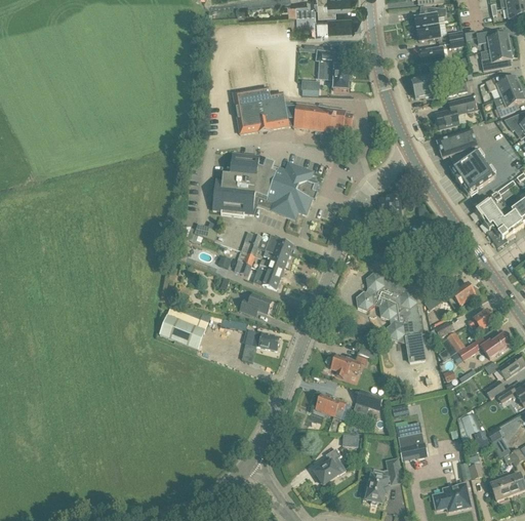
[(351,6),(350,0),(308,0),(308,1),(296,2),(288,3),(289,13),(296,12),(296,13),(315,11),(315,6),(318,6),(319,14),(336,13),(335,6),(351,6)]
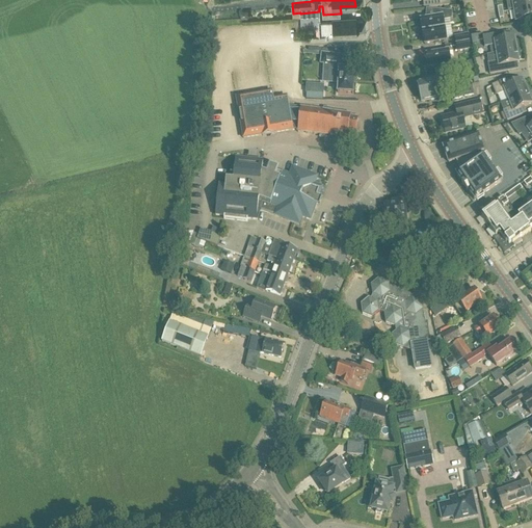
[(531,2),(513,6),(515,18),(530,16),(530,18),(531,17),(531,2)]
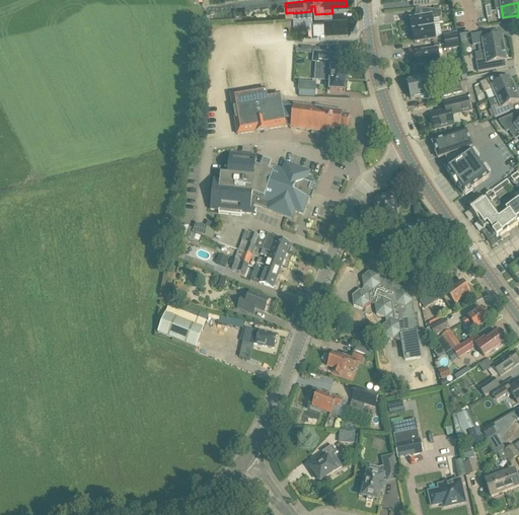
[(424,13),(411,15),(413,27),(433,23),(432,16),(440,15),(441,7),(424,5),(424,13)]
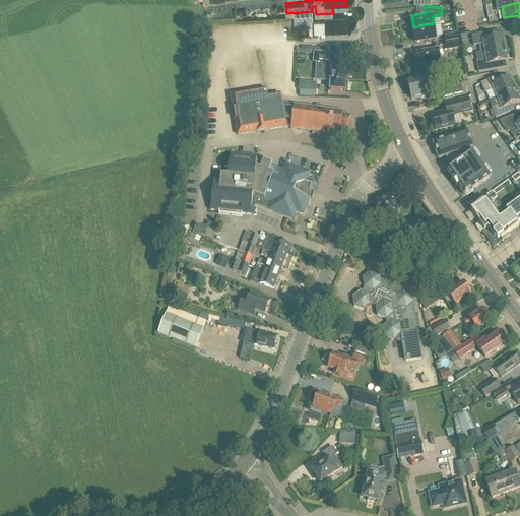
[(349,17),(347,15),(347,14),(325,15),(325,16),(313,17),(312,11),(294,13),(295,23),(312,22),(313,31),(326,30),(326,31),(348,30),(348,28),(350,26),(349,17)]
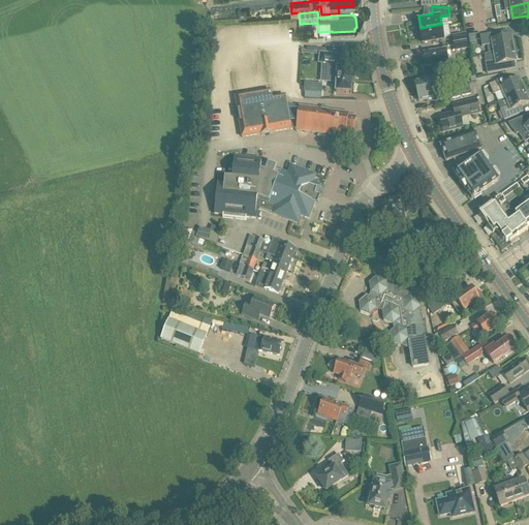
[(441,24),(421,28),(423,40),(443,36),(441,24)]
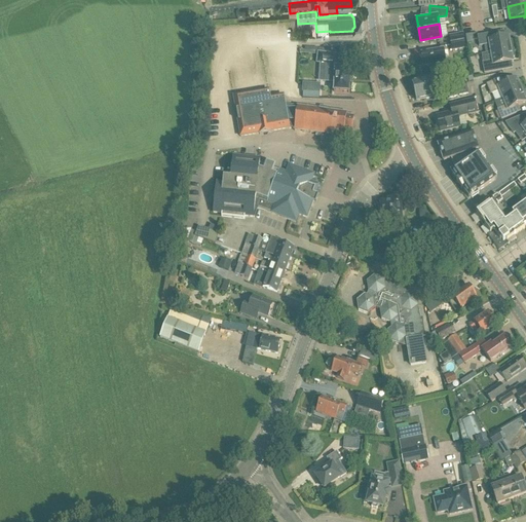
[(450,40),(464,37),(463,30),(449,33),(450,40)]
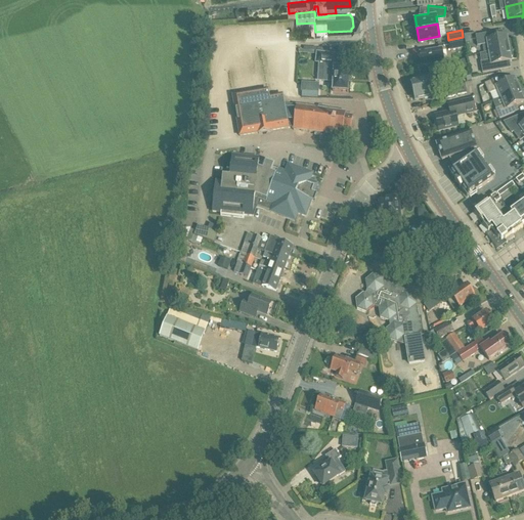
[(507,34),(487,37),(489,49),(511,45),(509,37),(507,37),(507,34)]
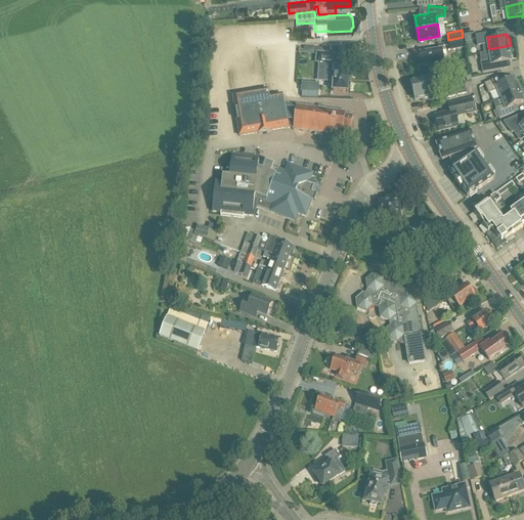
[(448,40),(449,44),(449,47),(464,45),(463,38),(463,37),(448,40)]
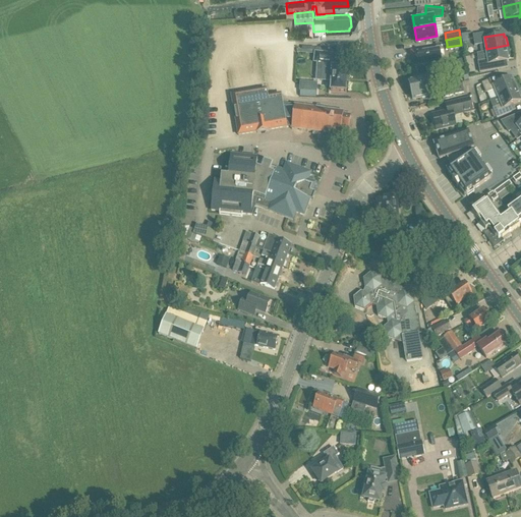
[(487,57),(478,59),(479,69),(497,66),(496,60),(508,58),(507,54),(509,54),(508,45),(486,49),(487,57)]
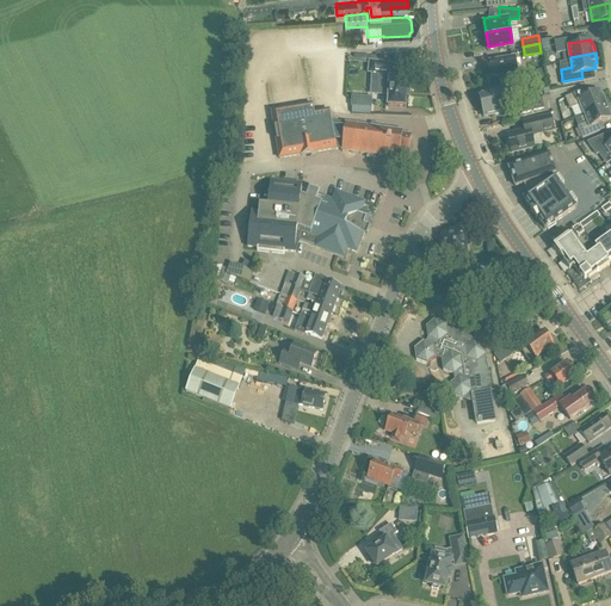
[(514,54),(489,59),(493,74),(517,69),(514,54)]
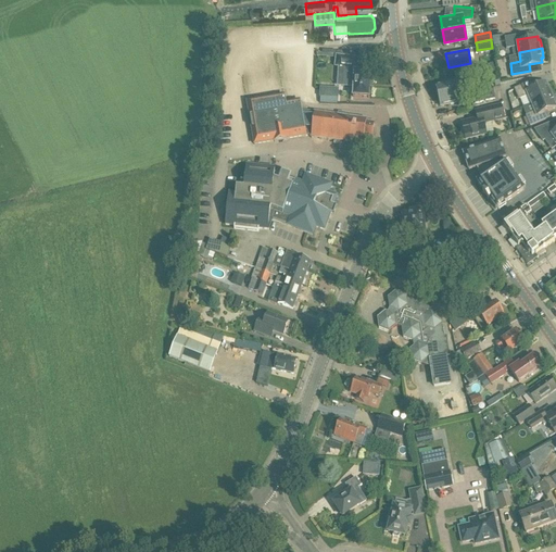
[(336,52),(335,63),(357,65),(358,54),(336,52)]
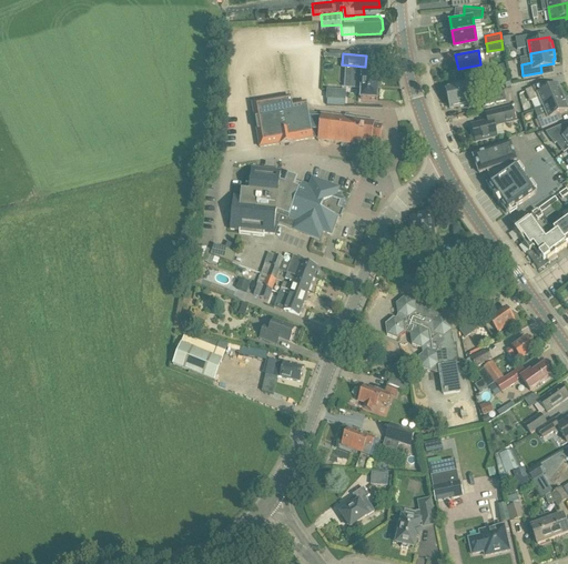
[(362,70),(361,96),(377,97),(378,71),(362,70)]
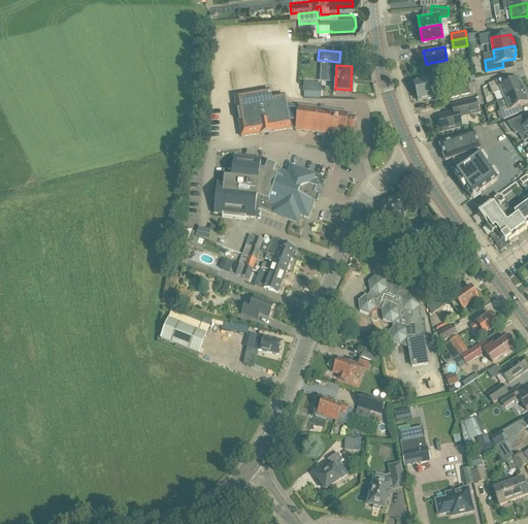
[(480,68),(471,69),(475,94),(485,92),(480,68)]
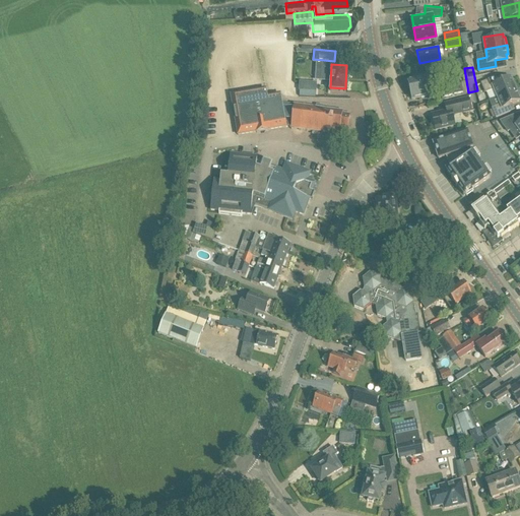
[(444,83),(442,83),(444,93),(462,89),(460,79),(458,72),(442,76),(444,83)]
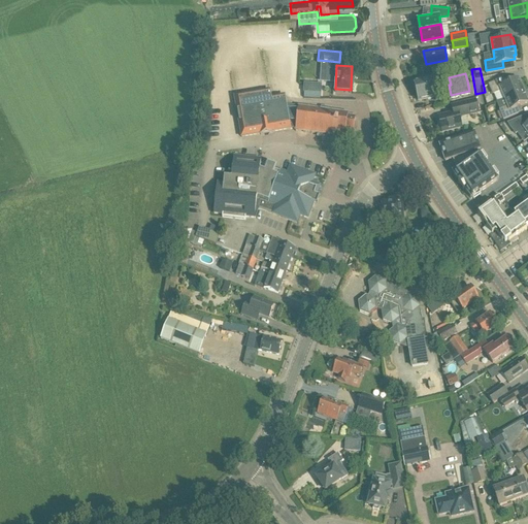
[(427,77),(415,80),(419,97),(426,96),(428,96),(431,96),(432,94),(439,93),(435,75),(433,76),(431,75),(428,75),(427,77)]
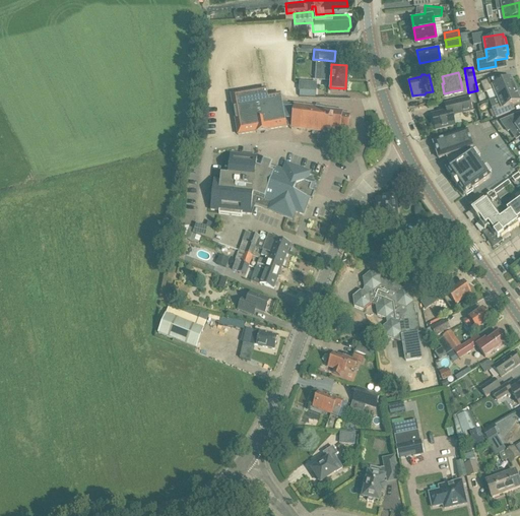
[(497,74),(481,80),(485,89),(494,86),(497,93),(517,85),(514,77),(512,78),(510,75),(499,80),(497,74)]
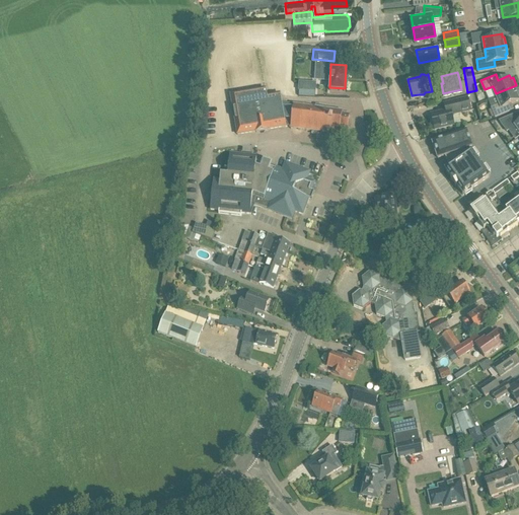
[(314,78),(299,78),(298,91),(314,92),(314,78)]
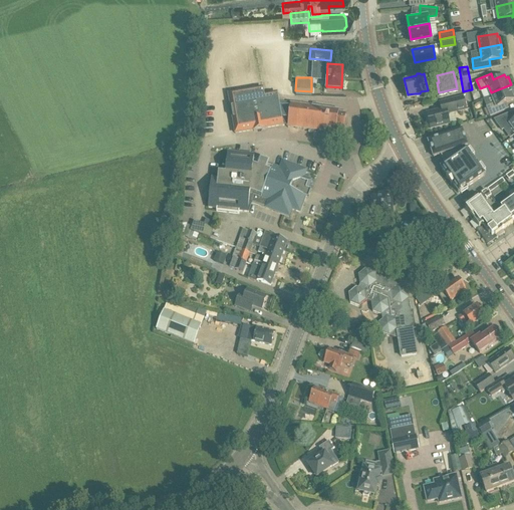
[(263,84),(229,90),(235,131),(254,128),(254,129),(264,126),(264,125),(288,121),(288,123),(309,126),(309,130),(315,131),(315,128),(336,131),(336,129),(343,130),(346,110),(338,109),(339,107),(318,104),(319,101),(313,100),(312,103),(291,101),(278,102),(275,93),(264,92),(263,84)]
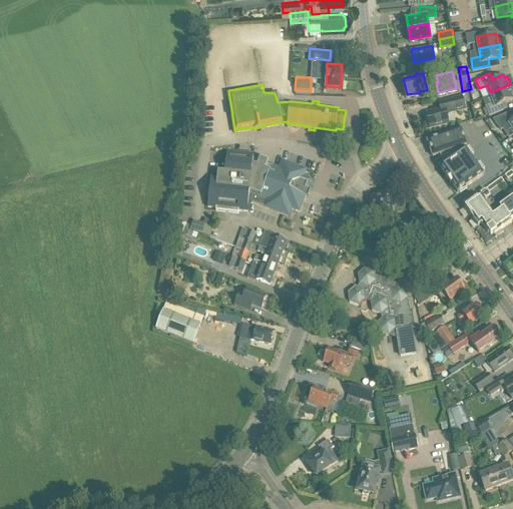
[(494,100),(485,104),(489,113),(504,106),(501,101),(512,96),(511,93),(512,91),(510,84),(490,92),(494,100)]
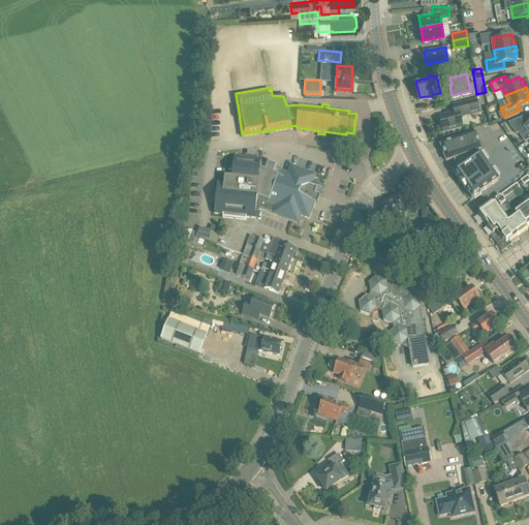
[(440,118),(438,120),(439,124),(441,124),(442,129),(463,124),(461,117),(463,114),(480,110),(477,97),(452,102),(454,110),(439,114),(440,118)]
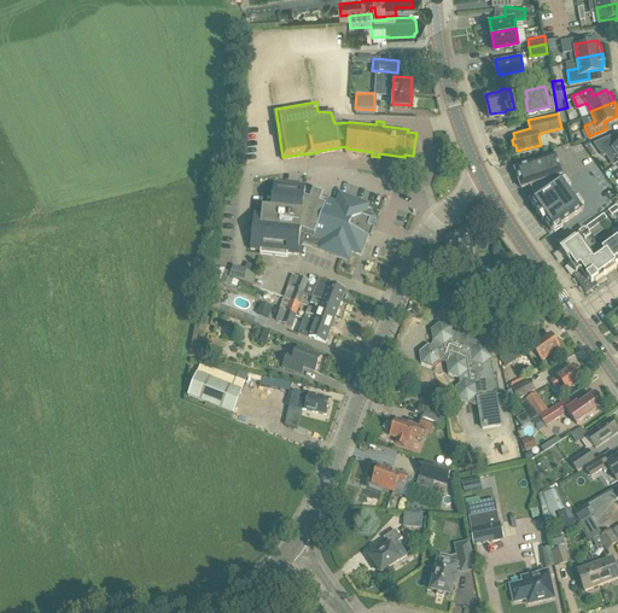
[(617,152),(617,138),(613,133),(594,140),(604,153),(608,150),(611,153),(616,150),(617,152)]
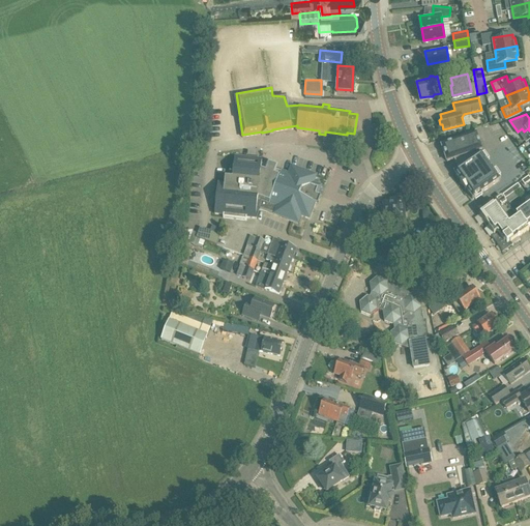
[(436,129),(424,134),(430,149),(441,145),(436,129)]
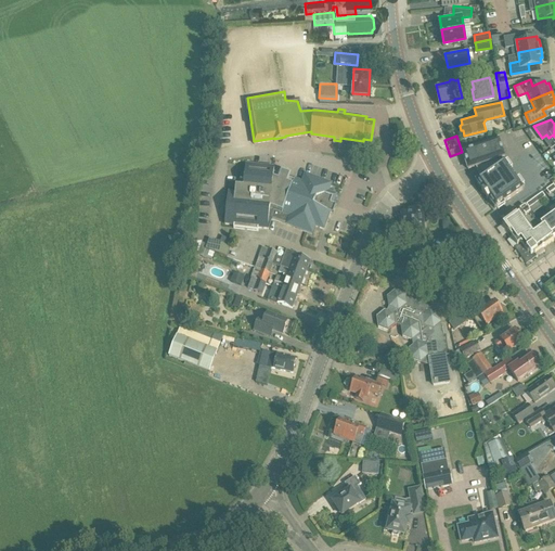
[(499,137),(462,150),(467,166),(475,164),(482,175),(503,159),(502,154),(505,153),(499,137)]
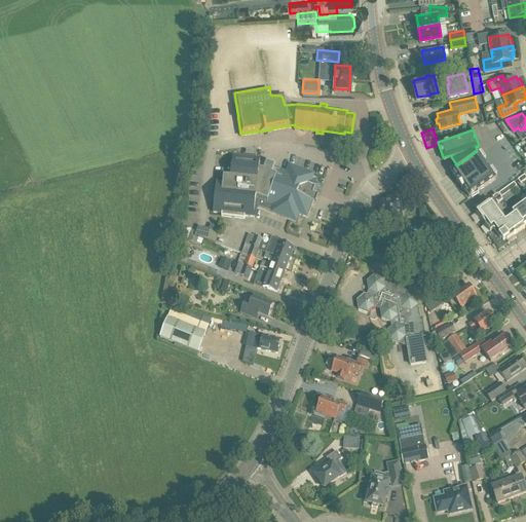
[(457,165),(451,169),(457,178),(456,178),(462,186),(463,186),(468,194),(495,176),(478,151),(477,151),(457,165)]
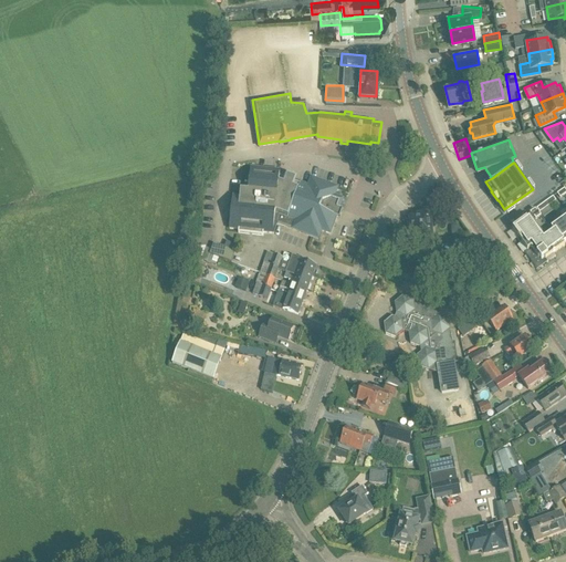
[(337,185),(312,175),(308,184),(294,178),(295,175),(287,173),(286,175),(280,173),(281,168),(251,165),(249,187),(241,186),(240,194),(233,193),(229,225),(239,226),(238,229),(263,232),(263,229),(273,230),(276,219),(318,235),(322,227),(329,230),(336,214),(339,215),(343,206),(339,205),(343,196),(334,193),(337,185)]
